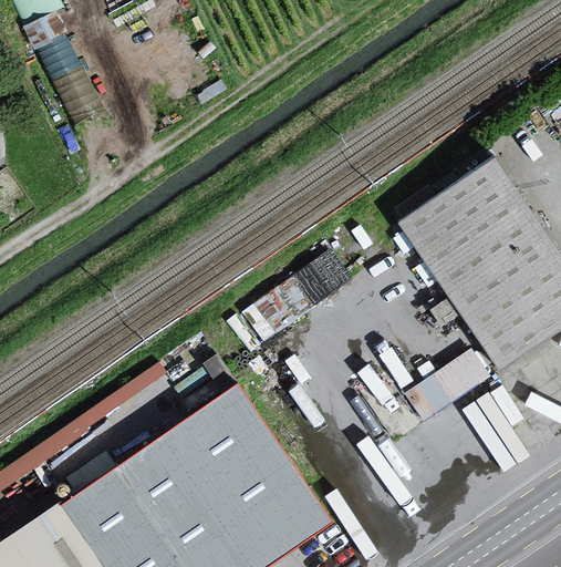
[(63,34),(42,45),(72,104),(94,92),(63,34)]
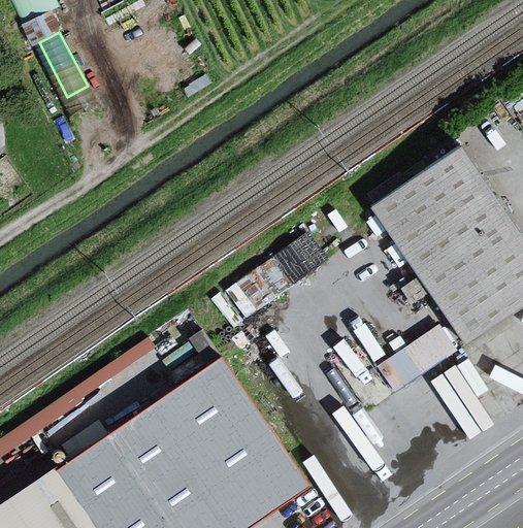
[(463,341),(522,300),(522,248),(474,175),(456,151),(371,207),(463,341)]
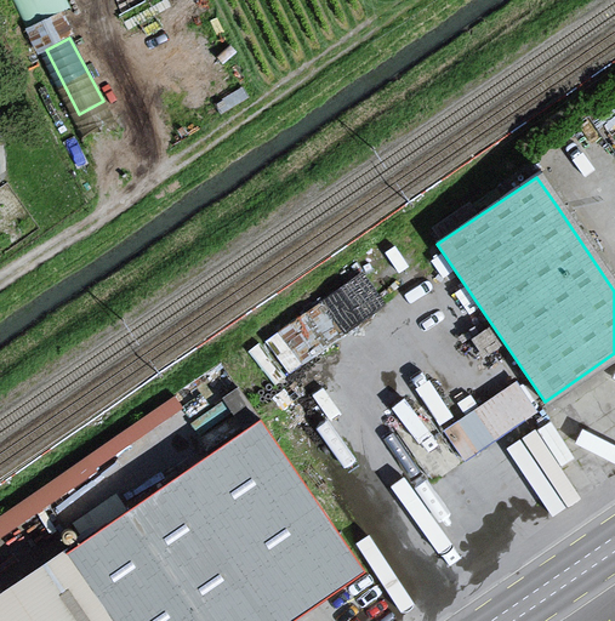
[(323,339),(305,307),(262,334),(280,364),(323,339)]
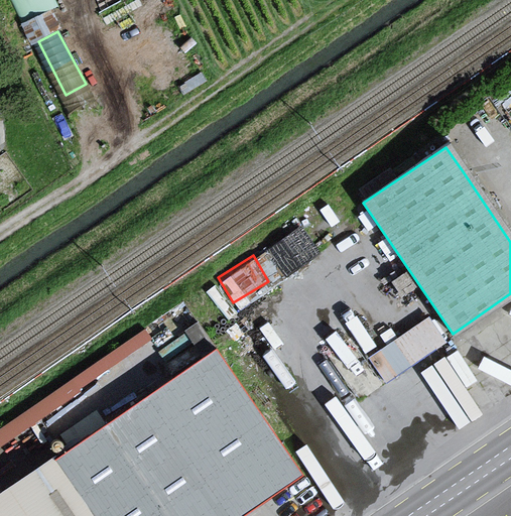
[(380,377),(442,337),(425,310),(363,352),(380,377)]
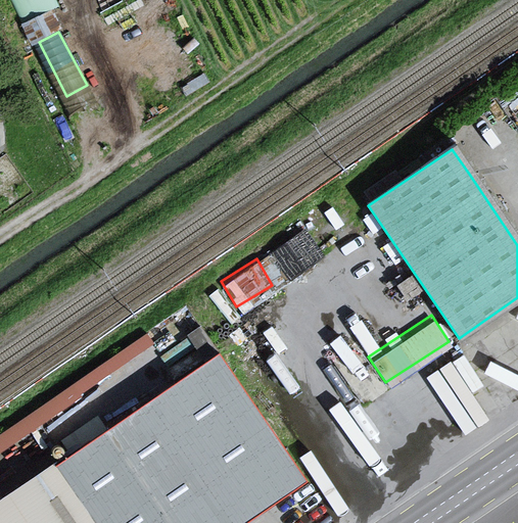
[(0,522),(244,522),(305,481),(217,354),(0,505),(0,522)]
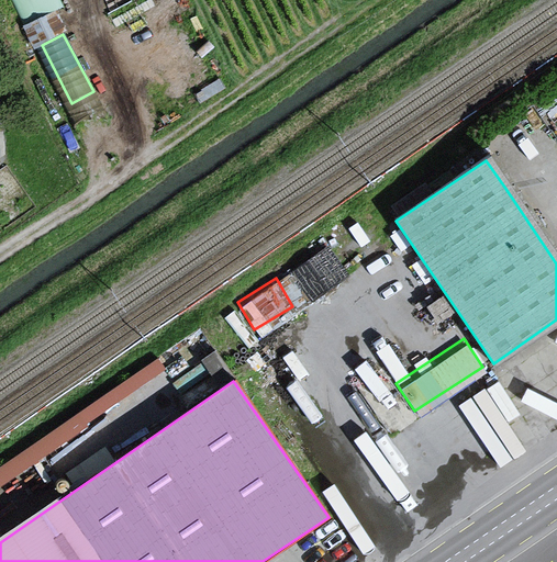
[(0,458),(0,475),(9,469),(0,458)]
